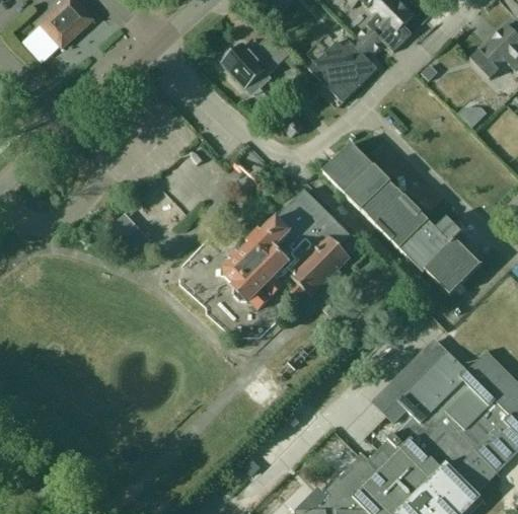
[(62,0),(40,20),(57,41),(88,11),(78,0),(62,0)]
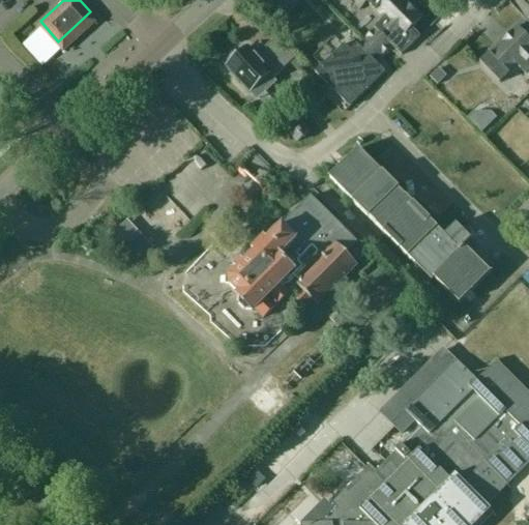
[(354,0),(359,5),(364,0),(369,0),(383,15),(362,35),(376,50),(381,54),(393,41),(402,51),(421,32),(412,23),(422,12),(409,0),(354,0)]
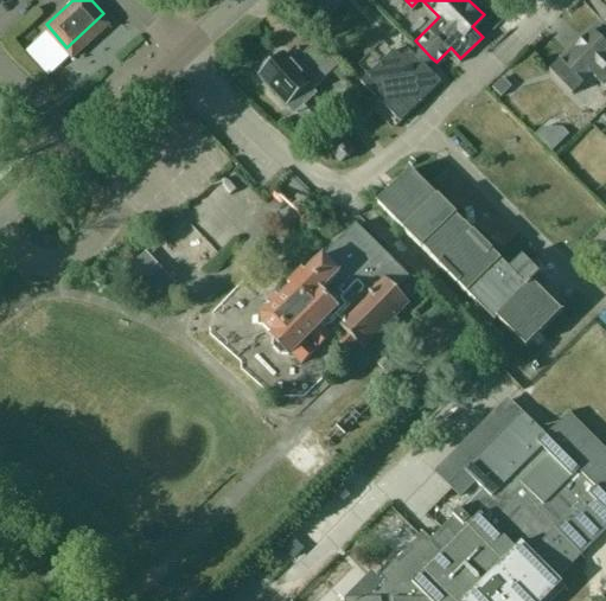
[(605,34),(604,37),(592,25),(550,66),(573,89),(593,70),(605,82),(605,34)]
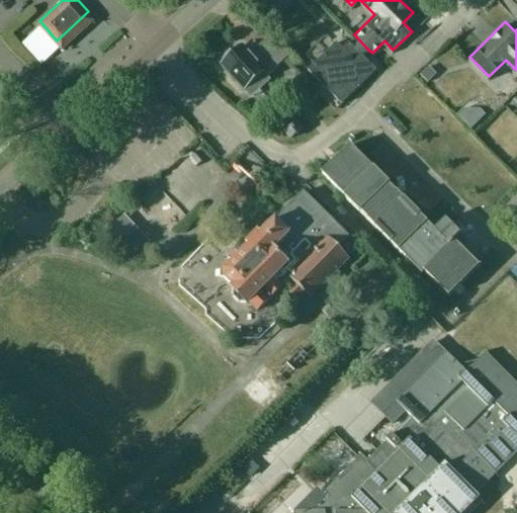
[(367,49),(354,34),(343,45),(337,39),(309,67),(342,100),(376,66),(363,53),(367,49)]
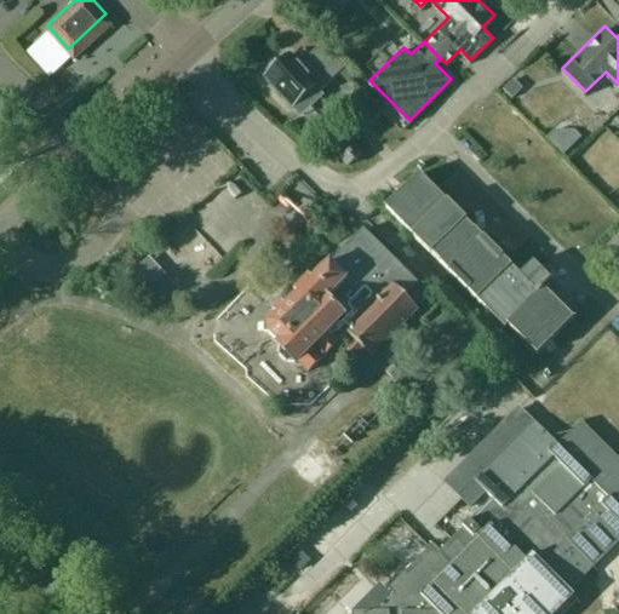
[(305,46),(294,56),(290,50),(267,70),(294,102),(316,81),(321,86),(332,75),(331,74),(340,66),(319,42),(309,51),(305,46)]
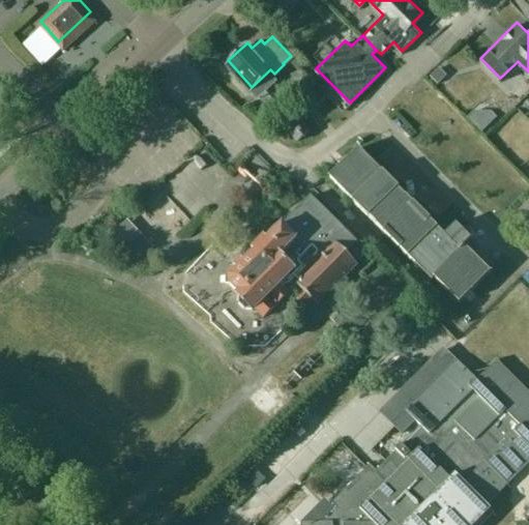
[(259,85),(260,97),(280,96),(278,83),(259,85)]
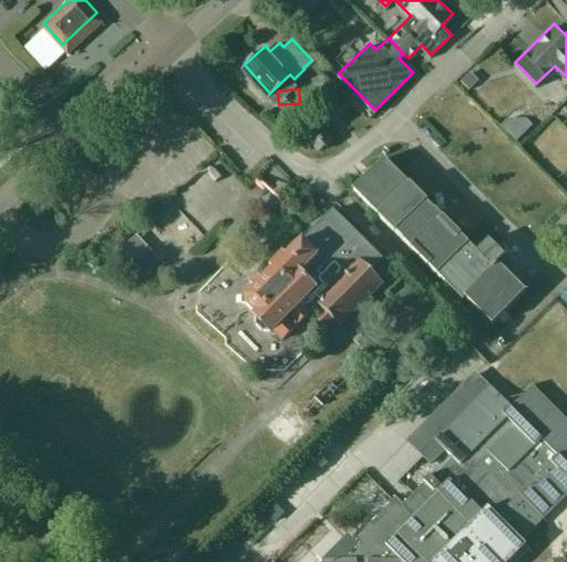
[(317,121),(305,132),(320,147),(331,136),(317,121)]
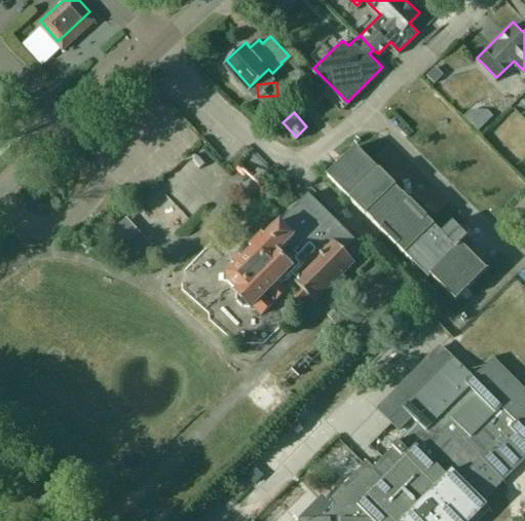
[(429,275),(432,272),(456,297),(487,266),(478,257),(485,250),(453,218),(442,229),(357,144),(327,172),(429,275)]
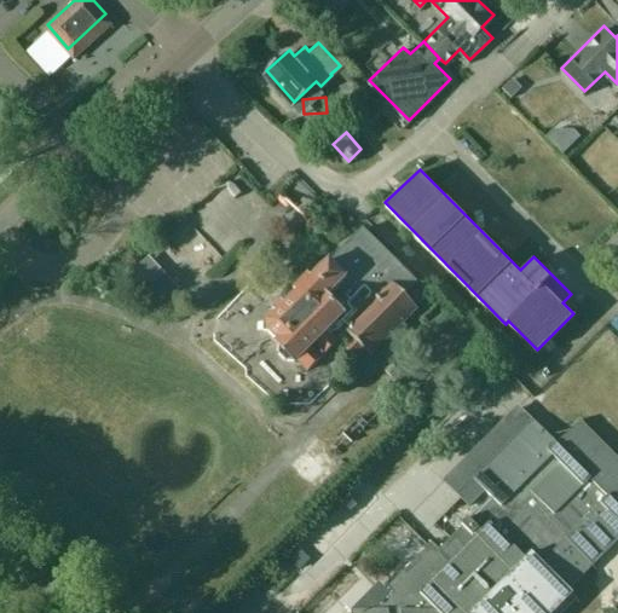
[(312,275),(310,272),(295,287),(298,290),(286,302),(282,299),(279,302),(273,307),(277,310),(269,318),(264,318),(264,327),(269,328),(281,339),(279,340),(279,350),(287,357),(296,358),(298,356),(309,366),(347,328),(371,352),(381,342),(419,305),(413,299),(416,295),(409,288),(417,278),(363,225),(329,258),(312,275)]
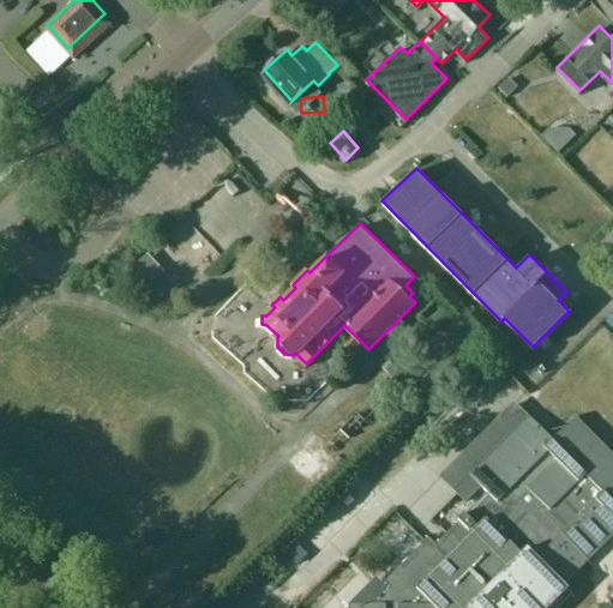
[(612,450),(576,414),(553,435),(524,409),(467,467),(490,487),(436,540),(430,534),(383,579),(394,590),(384,601),(349,600),(349,602),(350,607),(552,607),(572,589),(564,581),(589,555),(612,530),(612,450)]
